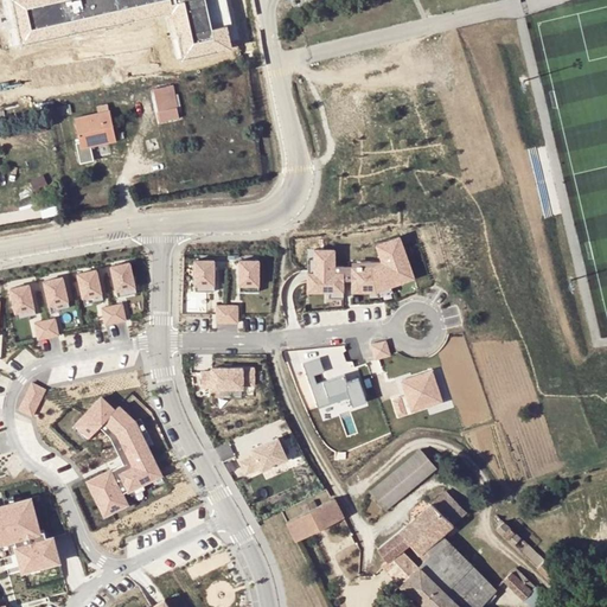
[(154,91),(161,123),(178,120),(174,109),(177,109),(172,87),(154,91)]
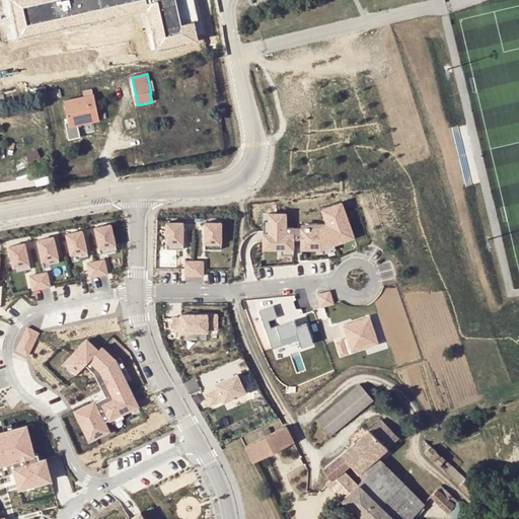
[(99,122),(92,91),(83,92),(84,96),(64,101),(68,123),(80,121),(81,126),(99,122)]
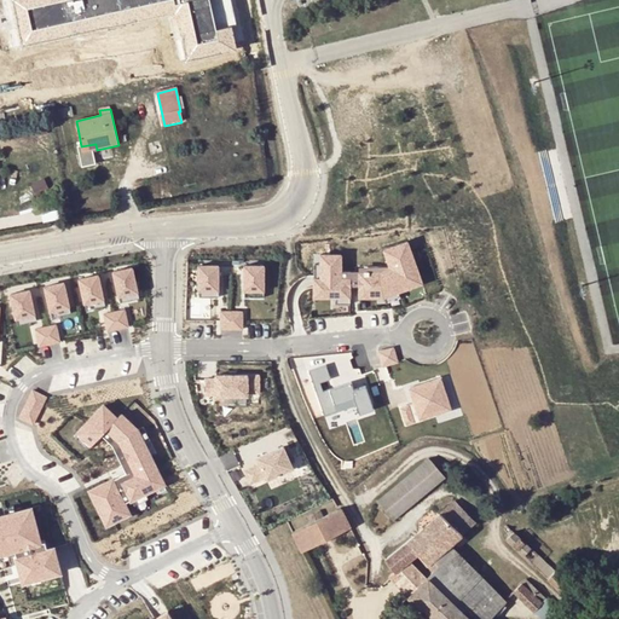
[(359,278),(359,298),(383,298),(399,291),(397,285),(414,279),(408,264),(415,261),(409,241),(385,249),(388,260),(391,266),(377,271),(359,271),(359,278)]
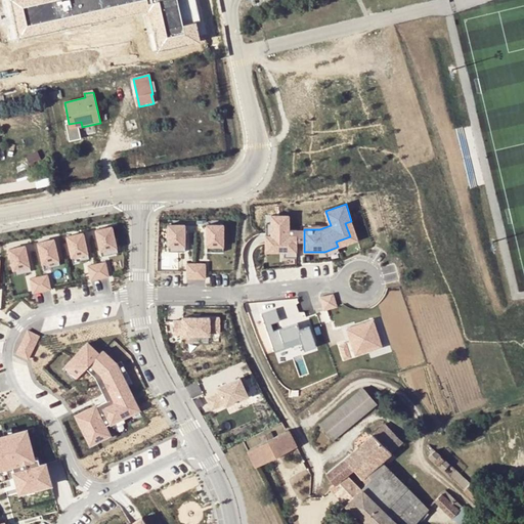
[(289,215),(271,215),(271,235),(266,235),(266,252),(284,252),(296,252),(296,235),(289,235),(289,229),(289,215)]
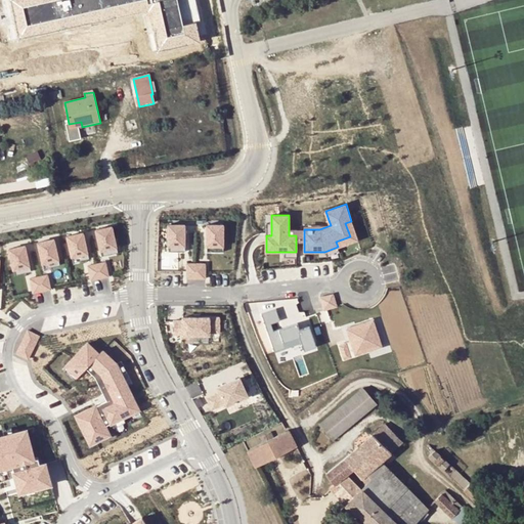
[(304,223),(304,229),(319,229),(331,225),(329,220),(320,223),(304,223)]
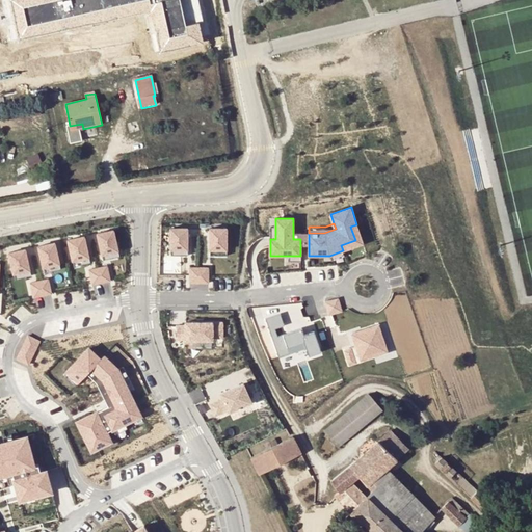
[(363,244),(356,224),(350,227),(355,240),(341,245),(343,250),(363,244)]
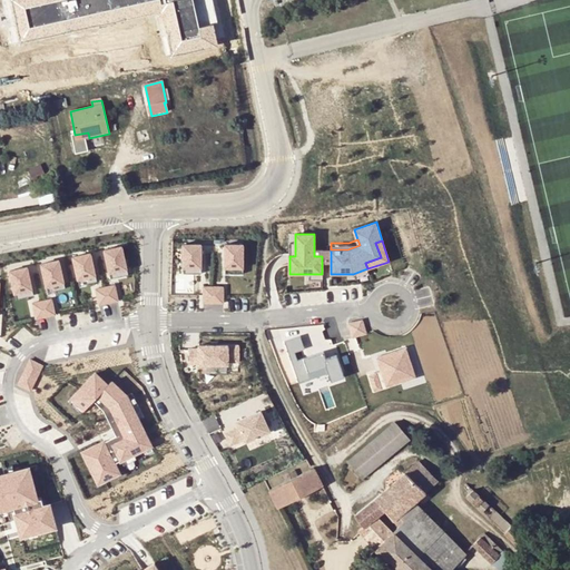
[(202,267),(202,244),(183,244),(183,267),(202,267)]
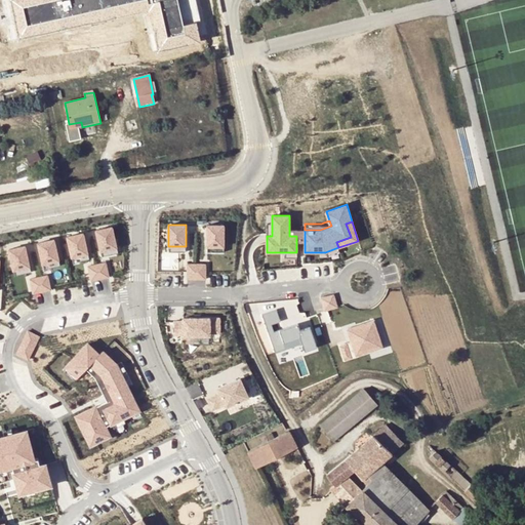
[(225,246),(225,225),(207,225),(207,246),(225,246)]
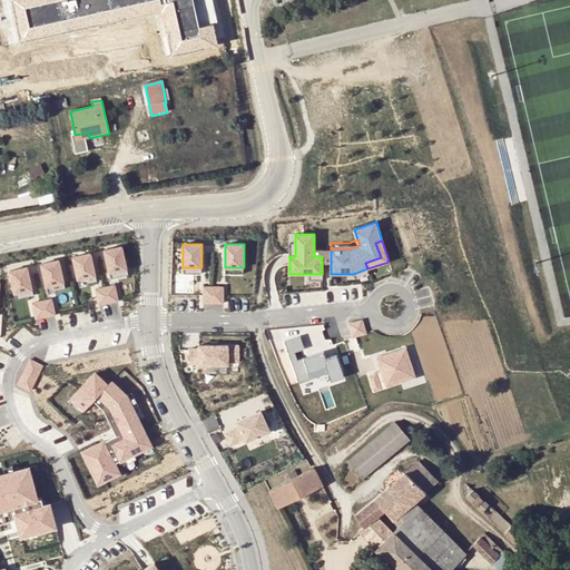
[(123,246),(105,249),(109,273),(127,268),(123,246)]
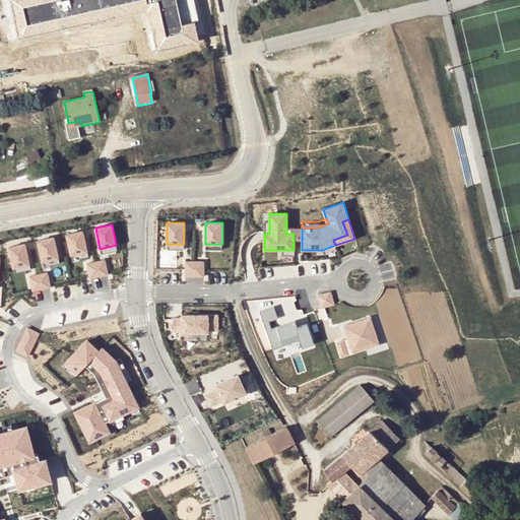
[(83,231),(66,234),(71,255),(87,252),(83,231)]
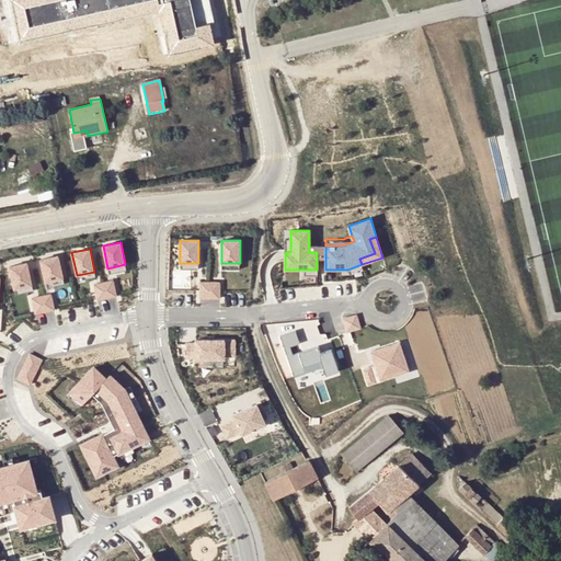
[(58,255),(41,260),(45,283),(64,278),(58,255)]
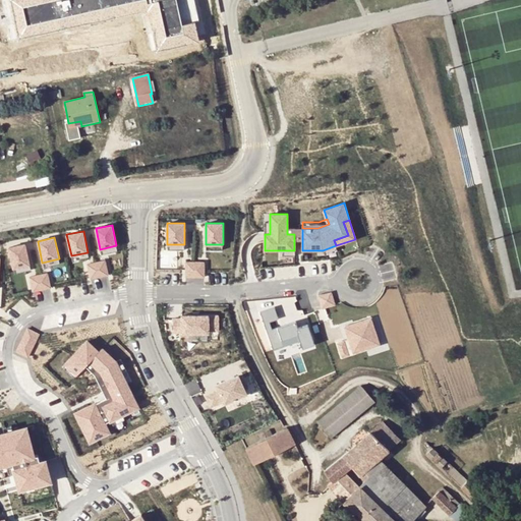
[(25,243),(9,247),(13,269),(30,265),(25,243)]
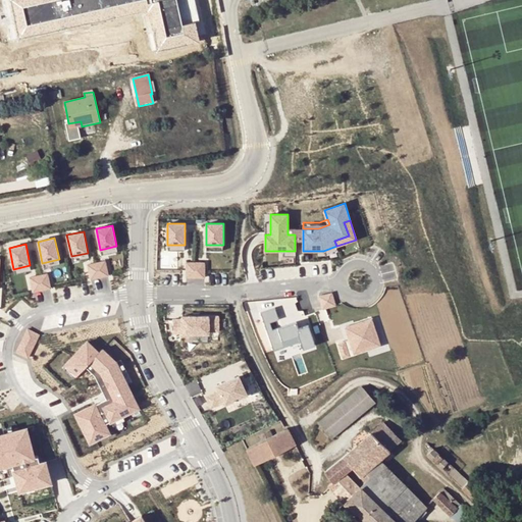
[(116,246),(100,250),(101,255),(117,252),(116,246)]
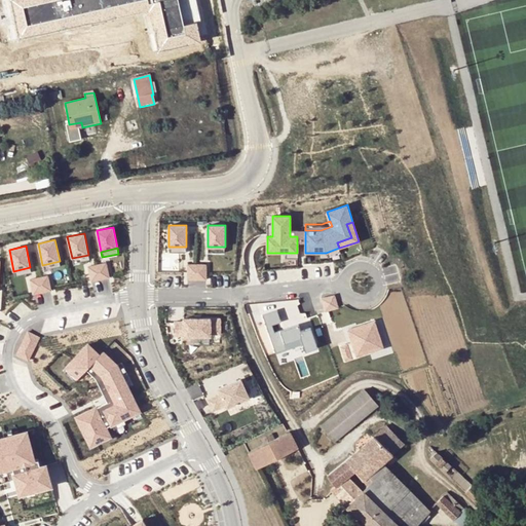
[(339,248),(326,253),(327,258),(340,253),(339,248)]
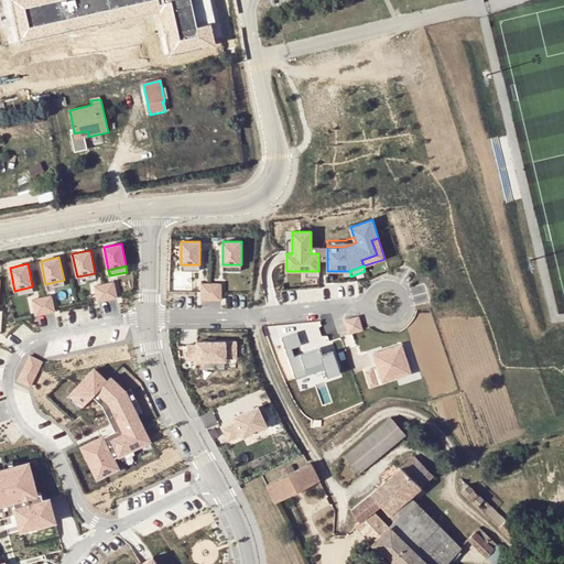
[(95,273),(77,277),(78,283),(96,279),(95,273)]
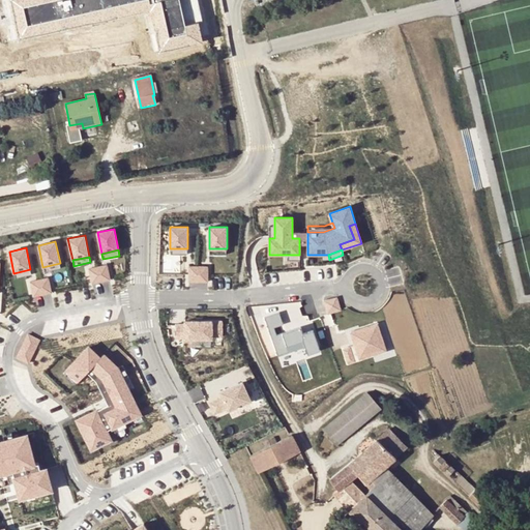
[(60,263),(42,267),(45,272),(61,269),(60,263)]
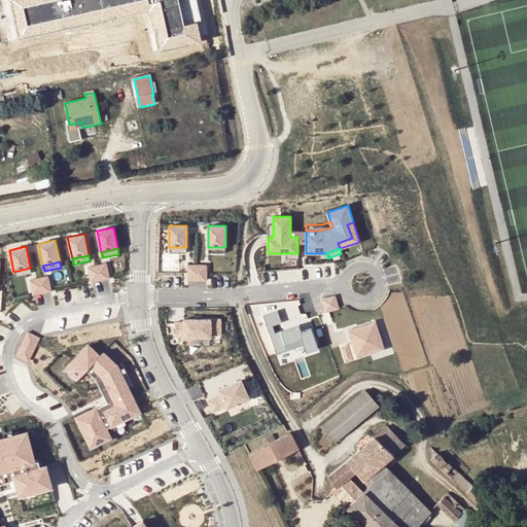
[(89,267),(92,282),(110,278),(107,264),(89,267)]
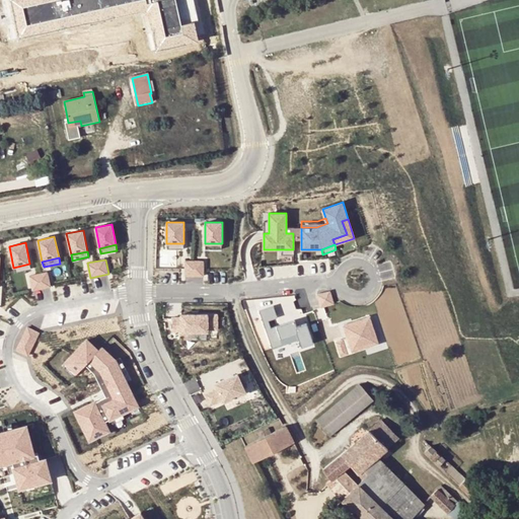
[(194,261),(184,261),(184,276),(194,276),(194,261)]
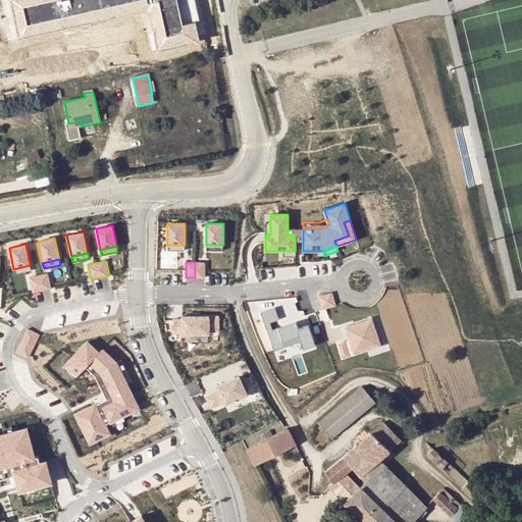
[(205,262),(195,262),(195,277),(205,277),(205,262)]
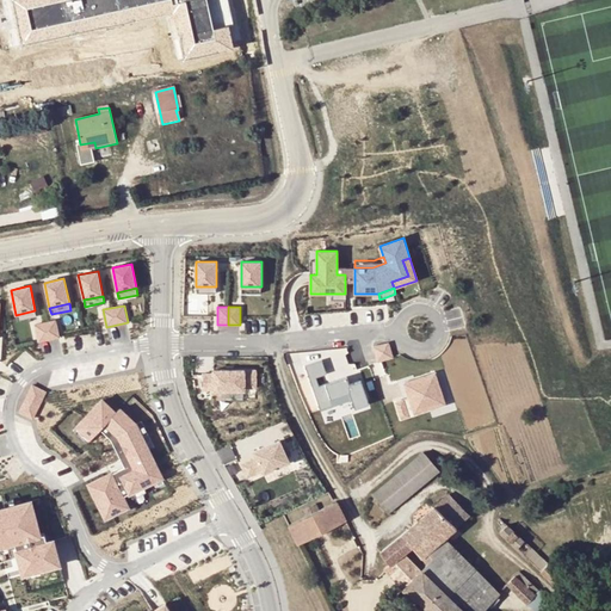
[(35,310),(16,315),(17,321),(36,318),(35,310)]
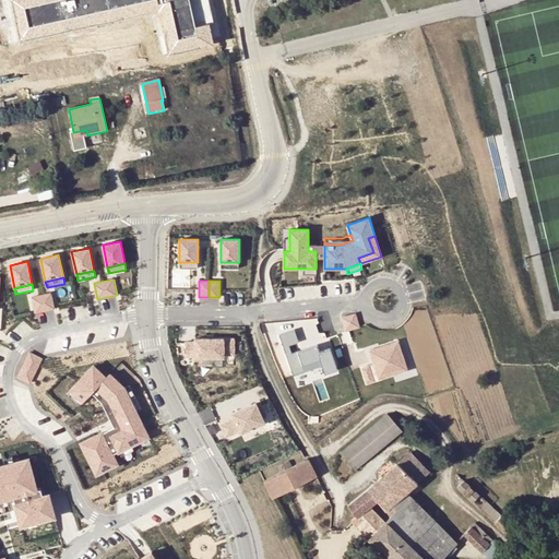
[(51,293),(32,297),(35,313),(55,309),(51,293)]
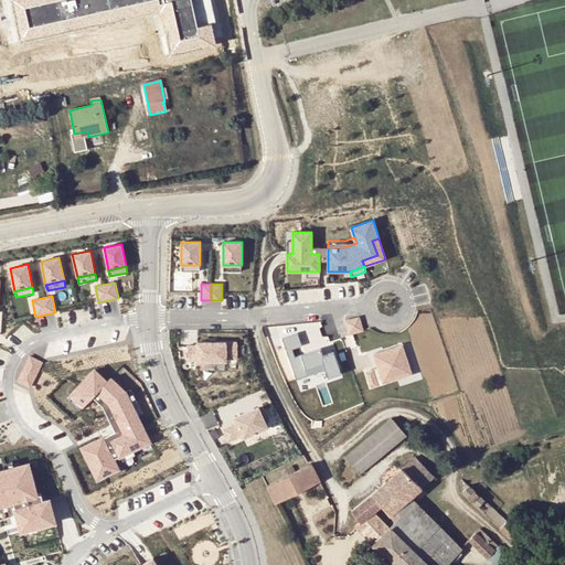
[(345,321),(350,334),(363,330),(359,317),(345,321)]
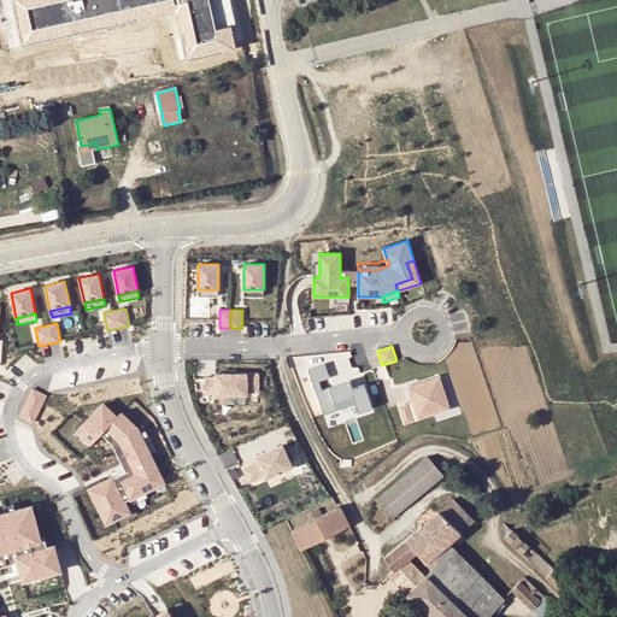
[(325,412),(364,403),(366,410),(381,406),(375,382),(360,386),(359,377),(335,382),(330,362),(313,365),(325,412)]
